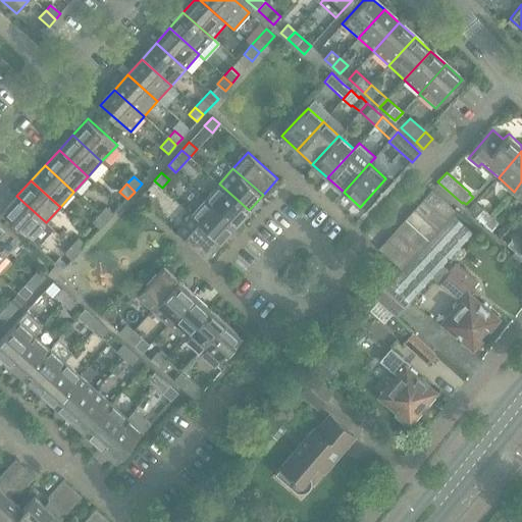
[(235,226),(249,210),(219,184),(205,200),(235,226)]
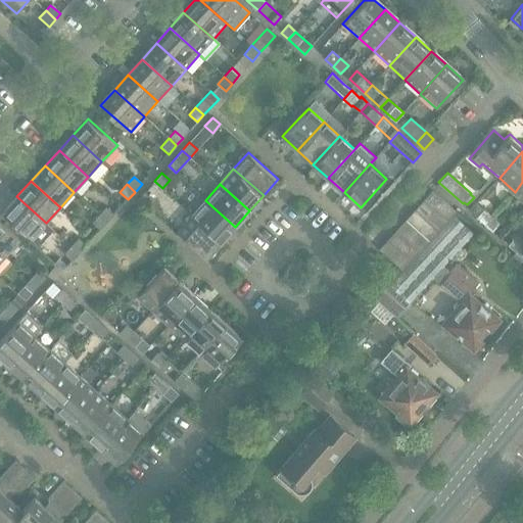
[(447,219),(452,215),(456,208),(433,189),(425,199),(447,219)]
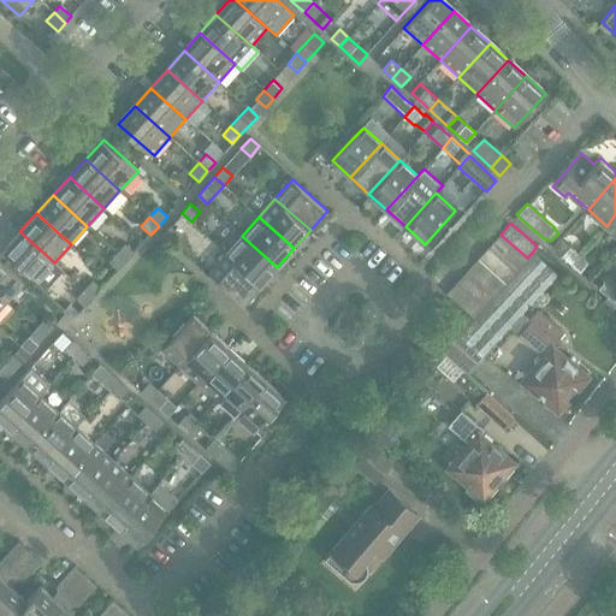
[(161,237),(169,243),(171,244),(179,236),(170,227),(161,237)]
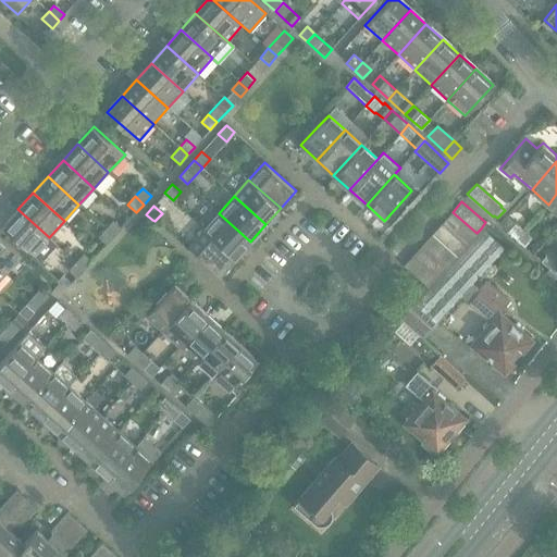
[(34,255),(49,237),(17,209),(2,226),(34,255)]
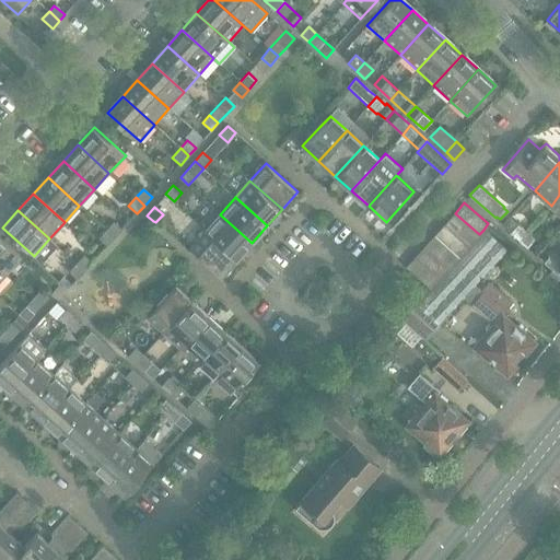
[(469,245),(479,234),(455,213),(445,224),(469,245)]
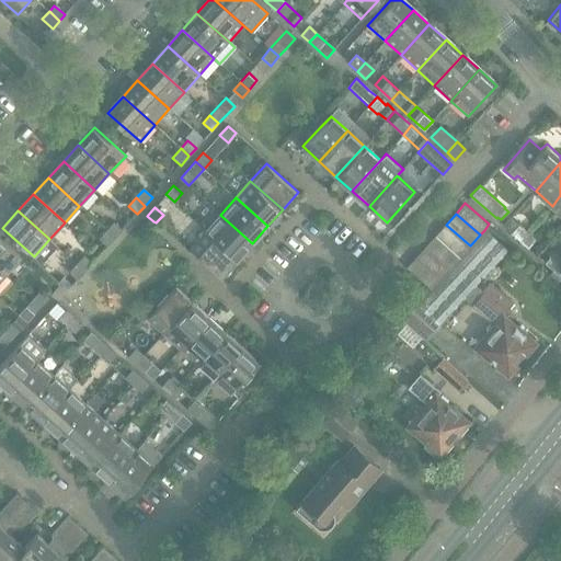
[(238,260),(252,243),(220,215),(205,231),(238,260)]
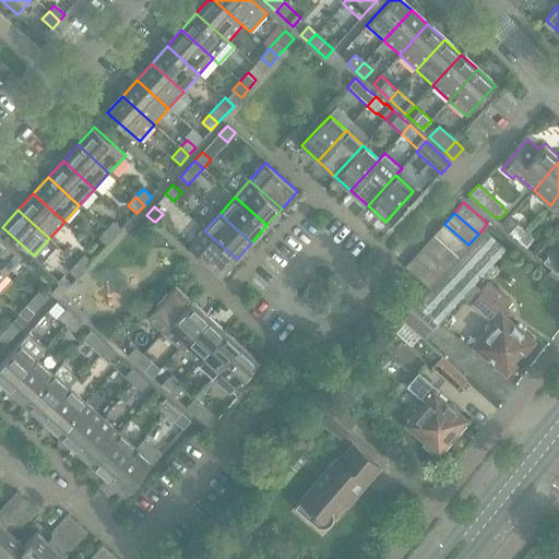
[(105,229),(114,237),(121,228),(113,221),(105,229)]
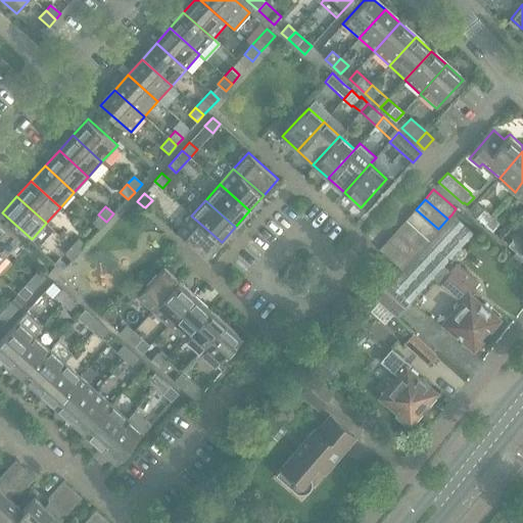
[(485,224),(492,217),(484,208),(477,217),(485,224)]
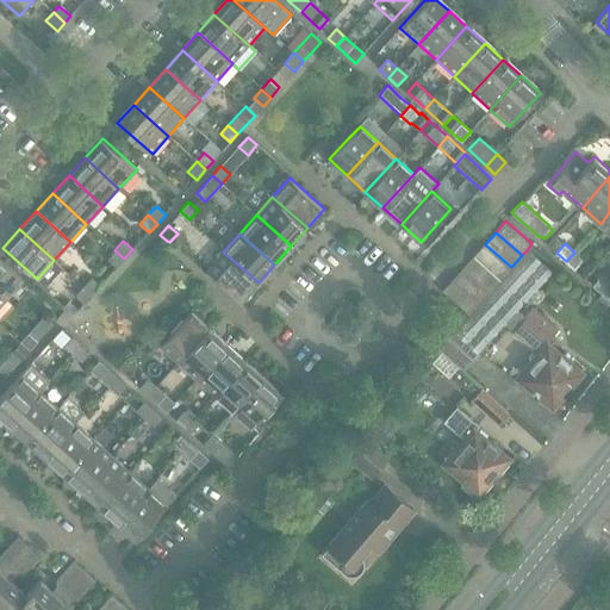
[(503,278),(511,267),(485,244),(475,255),(503,278)]
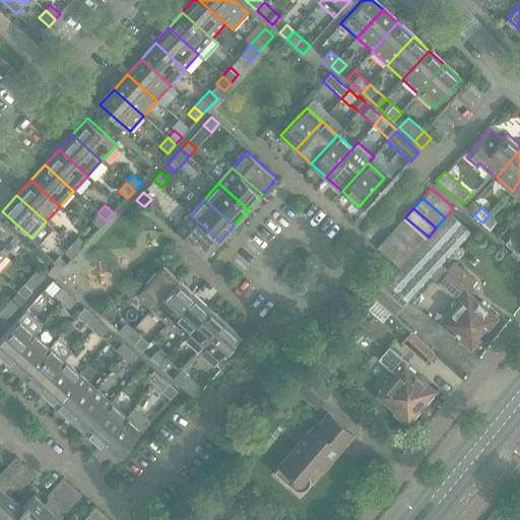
[(100,228),(106,220),(98,213),(91,220),(100,228)]
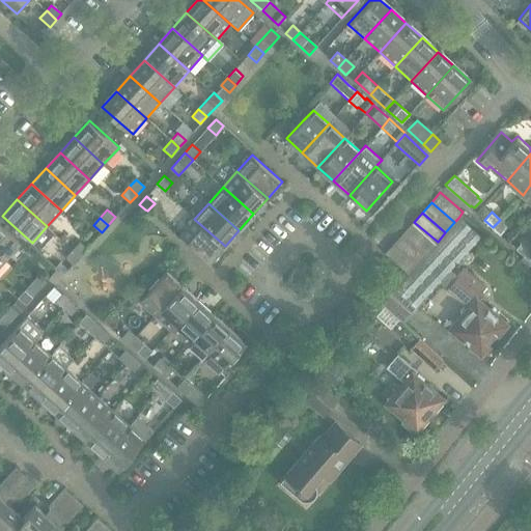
[(439,283),(450,271),(481,238),(458,218),(454,222),(445,232),(438,242),(428,252),(419,262),(411,273),(394,289),(384,303),(403,322),(439,283)]
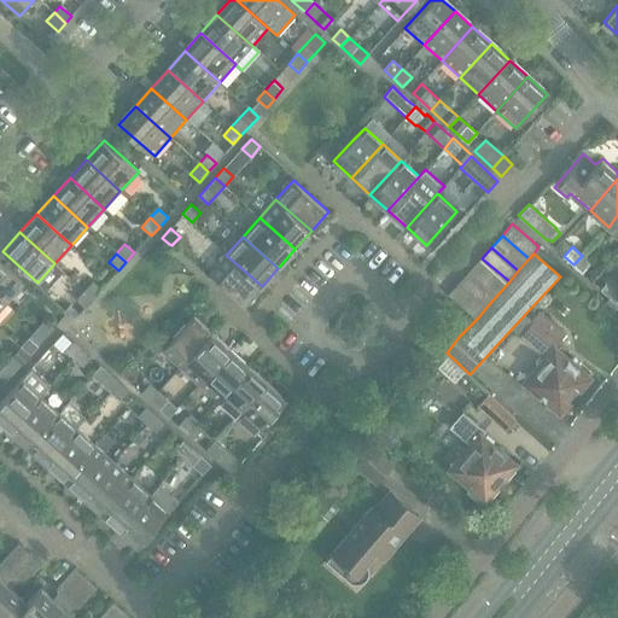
[(245,304),(262,286),(226,255),(210,273),(245,304)]
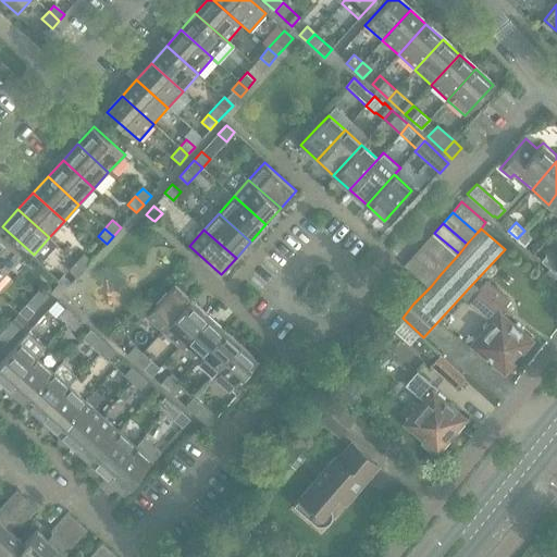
[(524,231),(517,238),(524,246),(532,237),(524,231)]
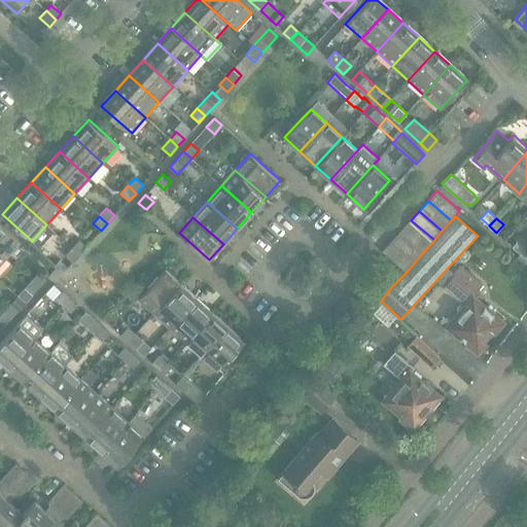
[(425,250),(434,240),(411,220),(401,231),(425,250)]
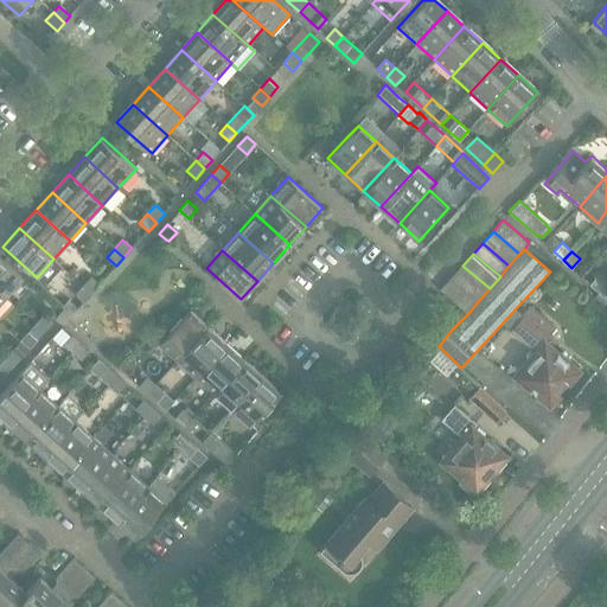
[(0,289),(7,296),(24,278),(0,255),(0,289)]
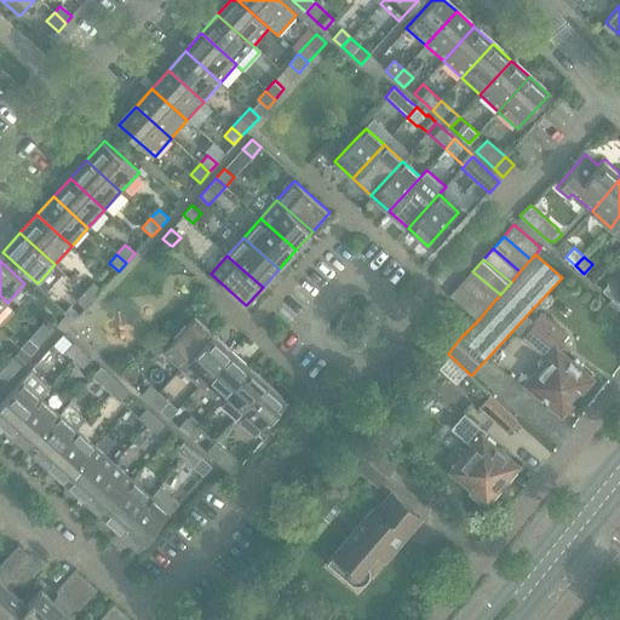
[(489,306),(500,294),(472,271),(463,283),(489,306)]
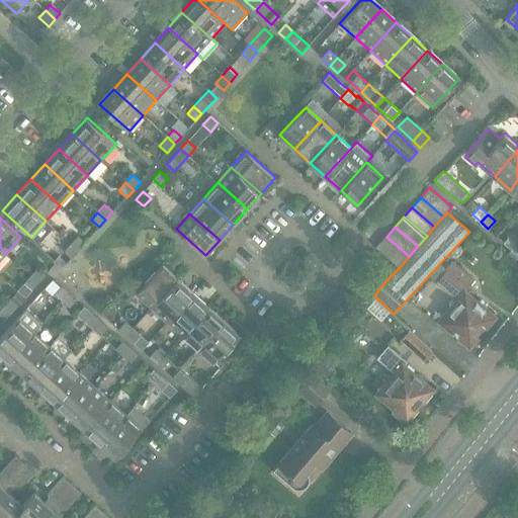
[(70,244),(78,251),(85,243),(77,236),(70,244)]
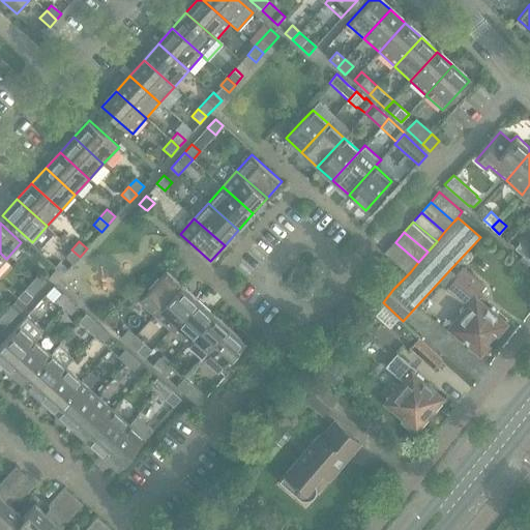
[(410,272),(418,262),(395,242),(386,252),(410,272)]
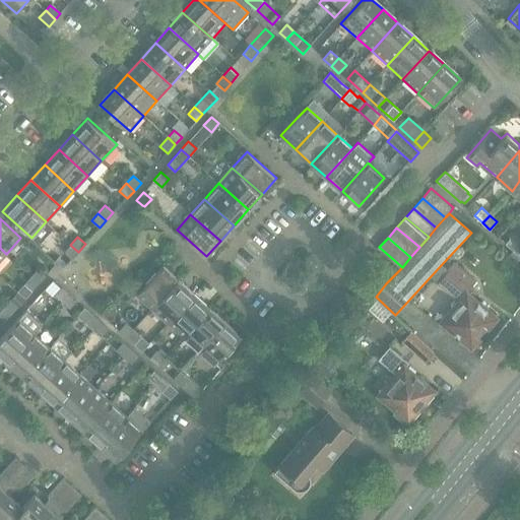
[(512,252),(519,244),(512,238),(505,245),(512,252)]
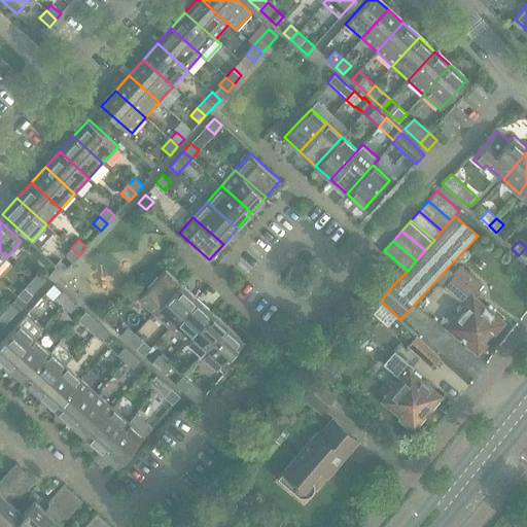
[(524,266),(526,261),(526,248),(526,247),(519,255),(516,258),(524,266)]
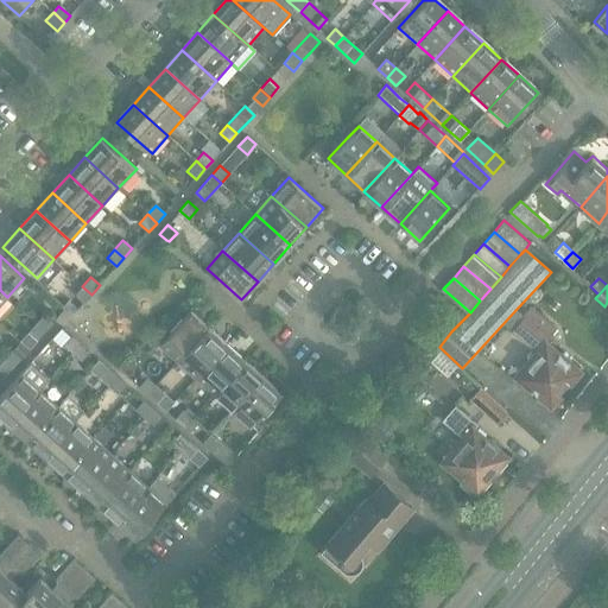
[(83,304),(92,295),(82,286),(74,295),(83,304)]
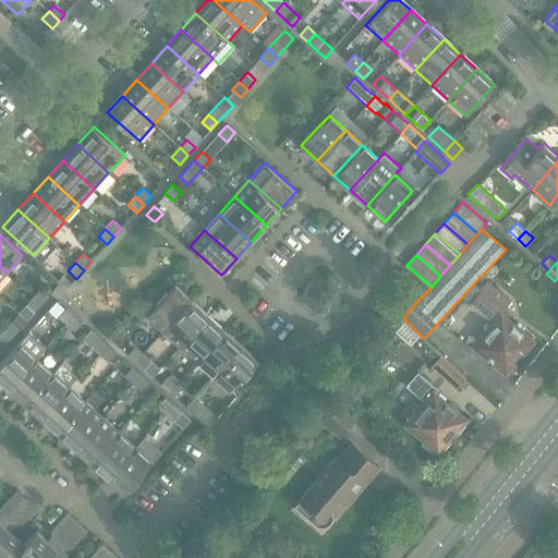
[(63,276),(59,280),(61,282),(68,288),(72,282),(63,276)]
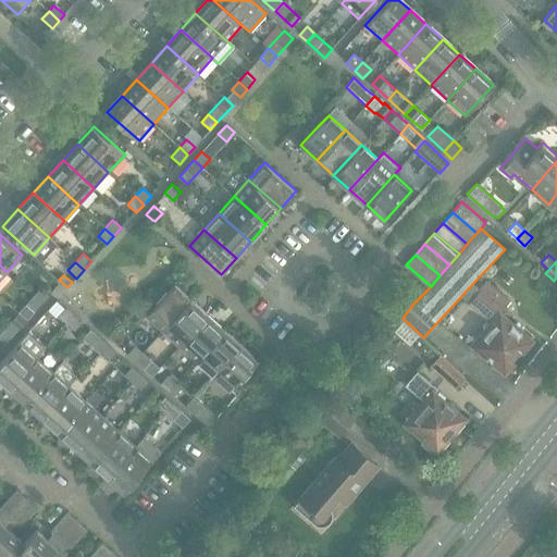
[(472,284),(460,297),(491,323),(472,343),(504,370),(531,338),(500,311),(510,299),(487,280),(479,289),(472,284)]
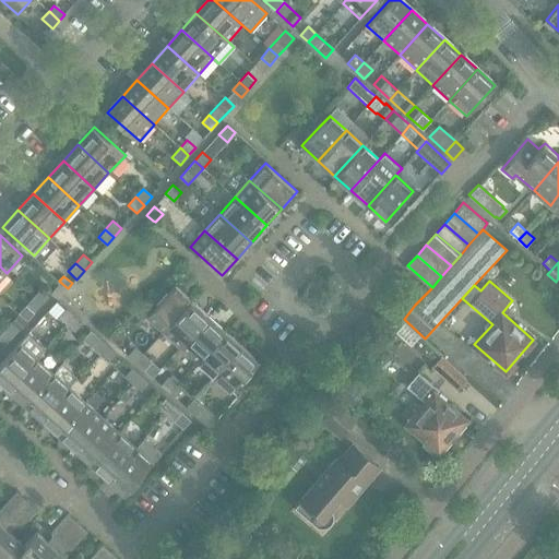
[(164,331),(192,299),(175,283),(145,314),(164,331)]
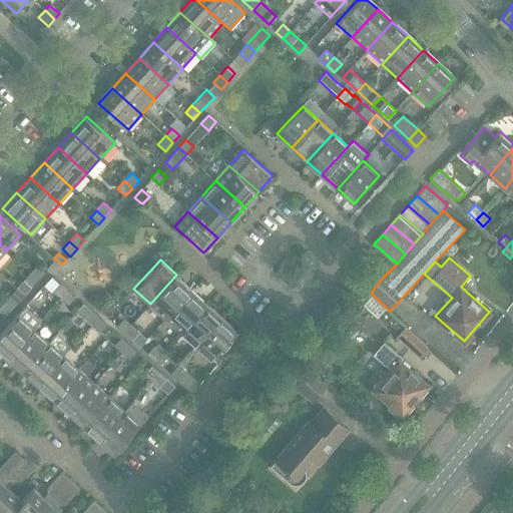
[(31,273),(38,280),(45,273),(37,266),(31,273)]
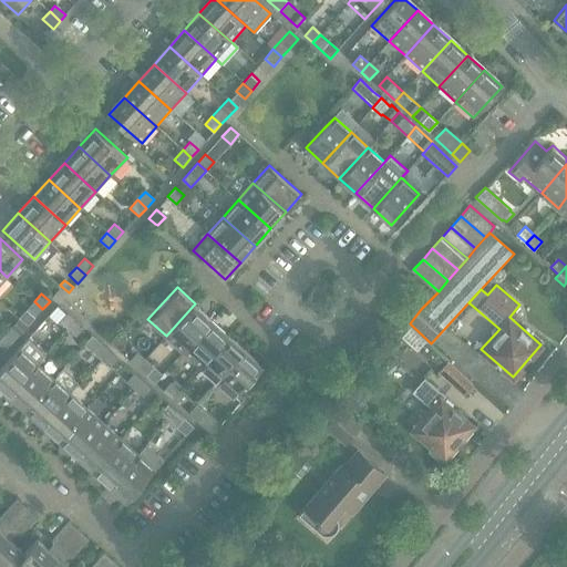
[(27,327),(42,309),(34,301),(19,319),(27,327)]
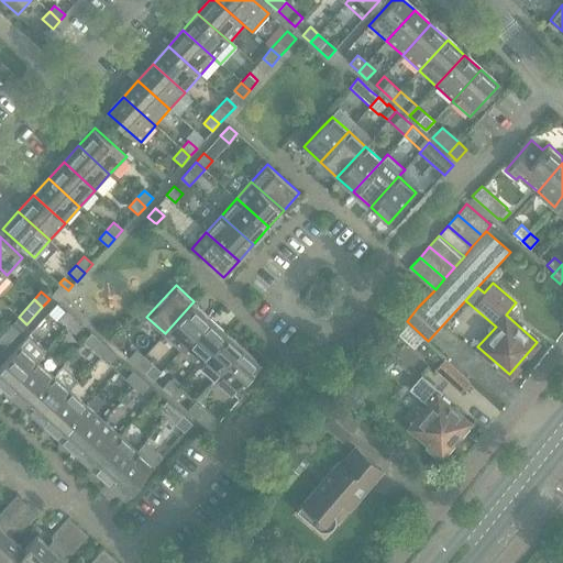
[(181,349),(210,317),(194,301),(165,333),(181,349)]
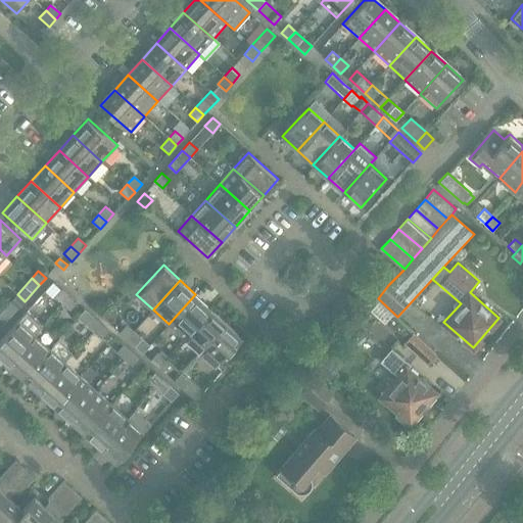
[(61,303),(68,295),(61,289),(54,297),(61,303)]
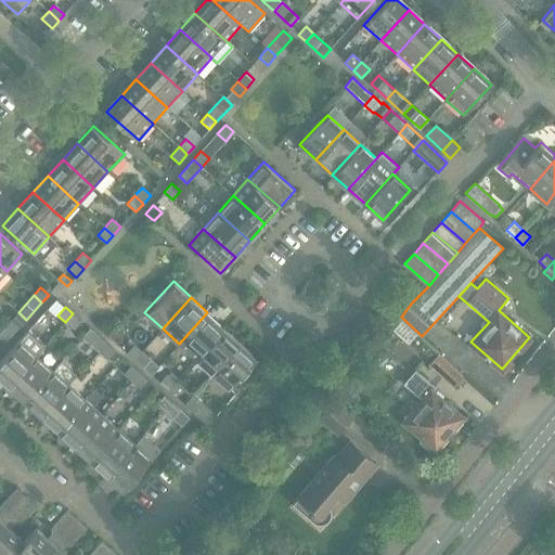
[(12,336),(26,320),(18,312),(3,328),(12,336)]
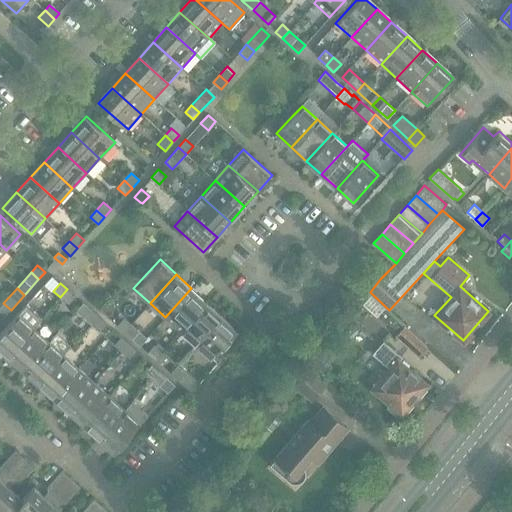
[(180,330),(206,301),(191,288),(165,317),(180,330)]
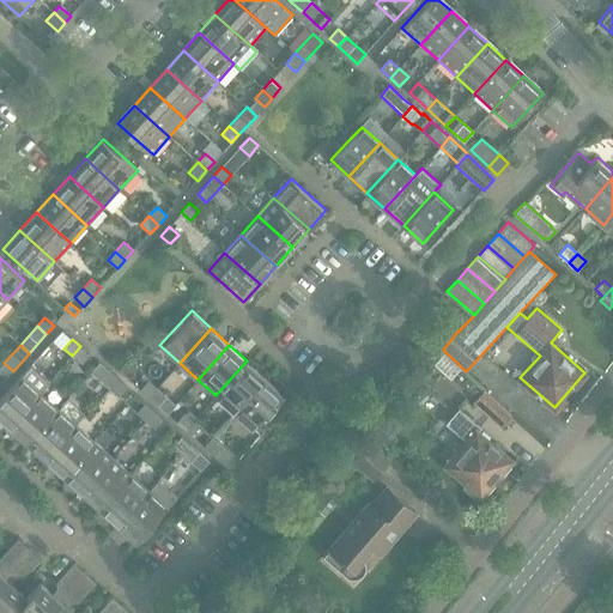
[(82,364),(90,354),(80,346),(72,356),(82,364)]
